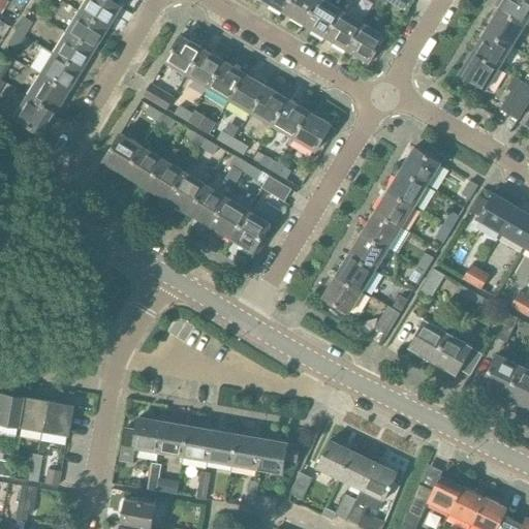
[(83,0),(76,10),(104,28),(118,6),(111,1),(109,0),(83,0)]
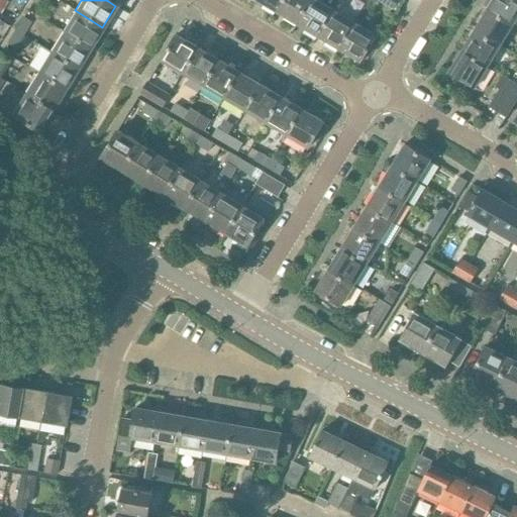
[(283,0),(255,0),(277,12),(283,0)]
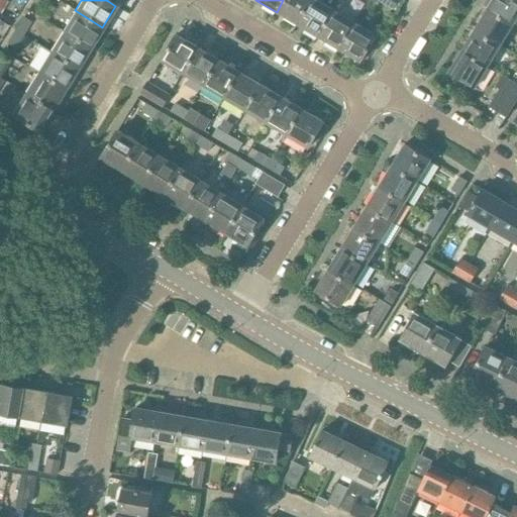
[(311,0),(283,0),(277,12),(297,24),(311,0)]
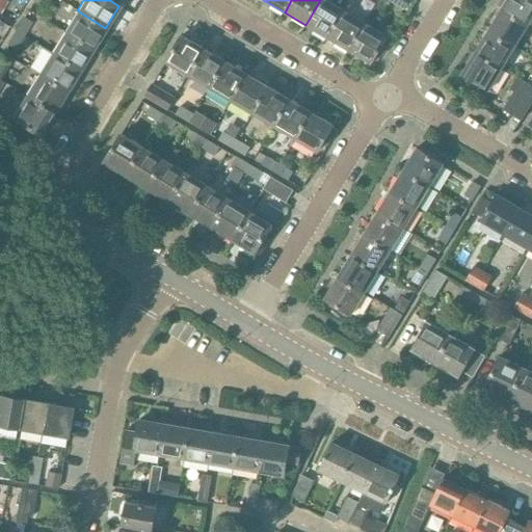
[(320,0),(306,25),(327,37),(343,10),(324,0),(320,0)]
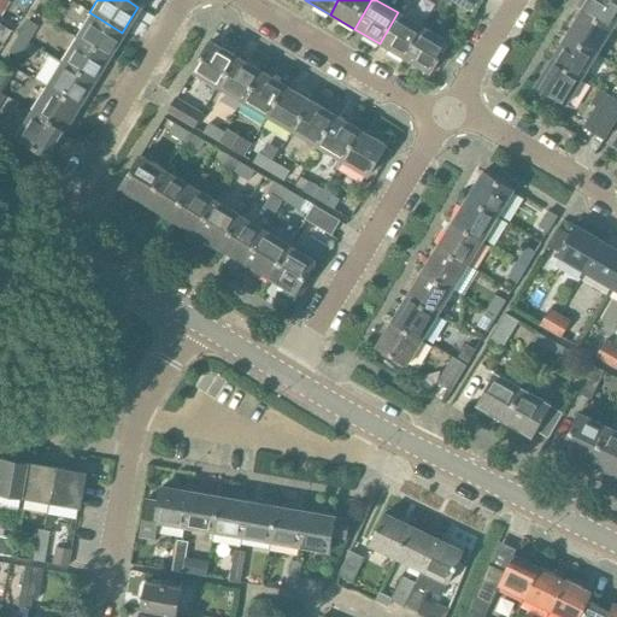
[(616,0),(587,0),(581,11),(611,30),(616,19),(616,0)]
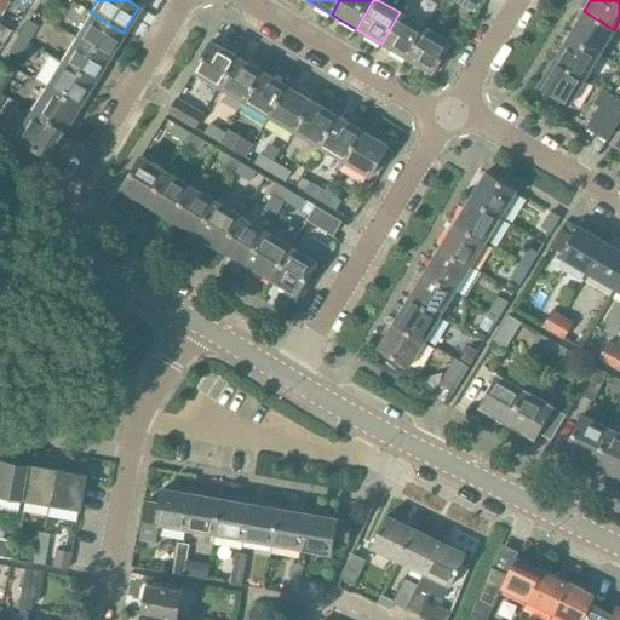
[(584,11),(568,36),(600,55),(614,30),(584,11)]
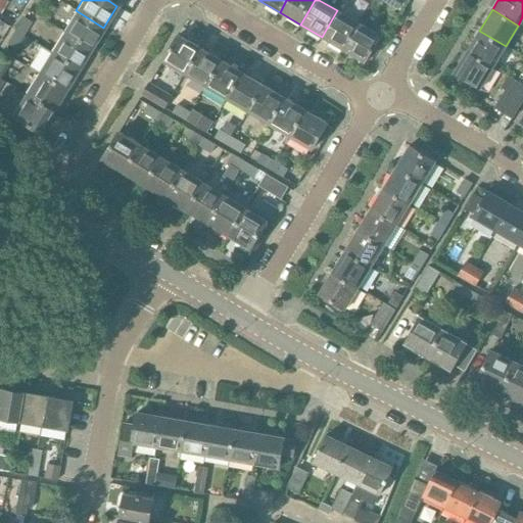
[(76,10),(63,32),(91,49),(103,28),(76,10)]
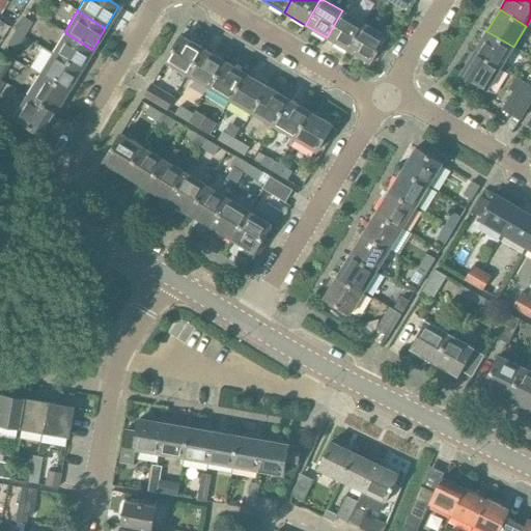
[(327,37),(348,51),(364,24),(342,10),(327,37)]
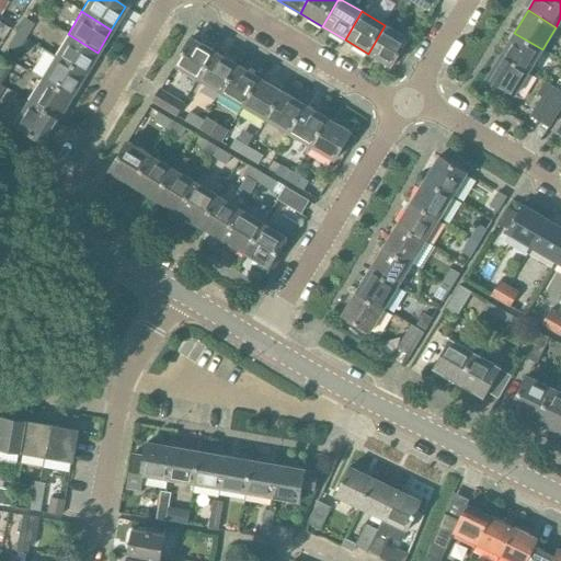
[(18,34),(24,38),(33,24),(26,20),(18,34)]
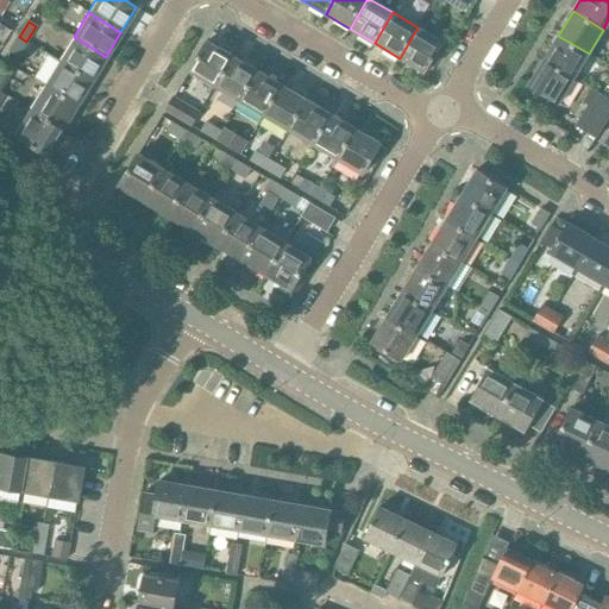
[(418,27),(400,58),(425,73),(443,42),(418,27)]
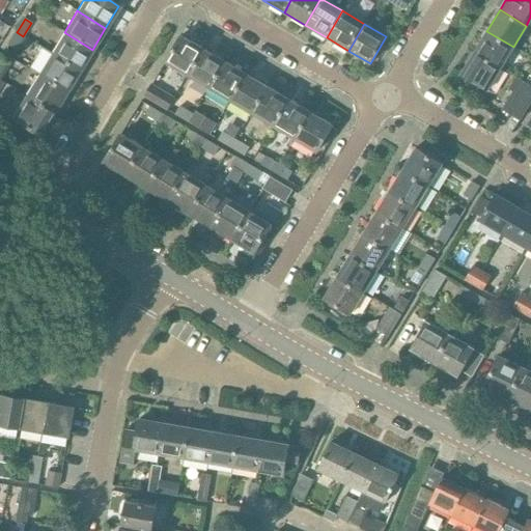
[(500,68),(513,47),(486,31),(474,52),(500,68)]
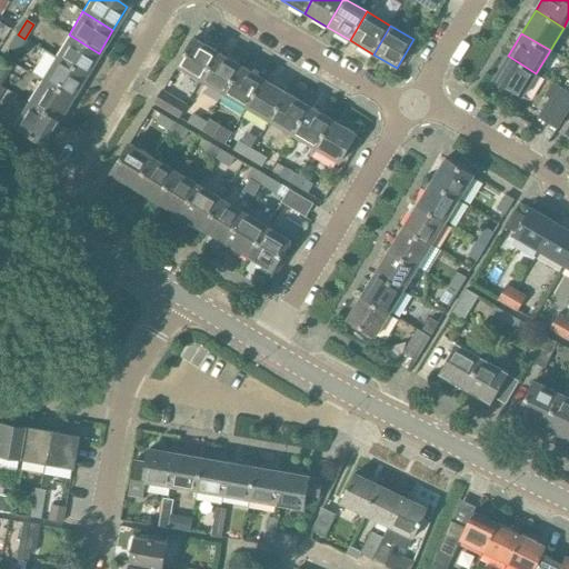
[(25,39),(18,35),(9,48),(17,52),(25,39)]
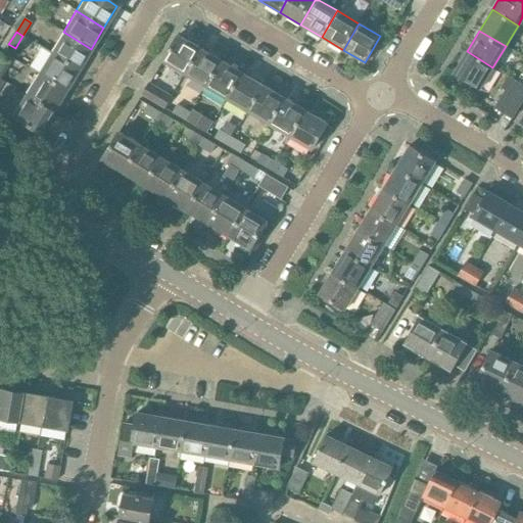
[(78,69),(91,49),(63,32),(50,52),(78,69)]
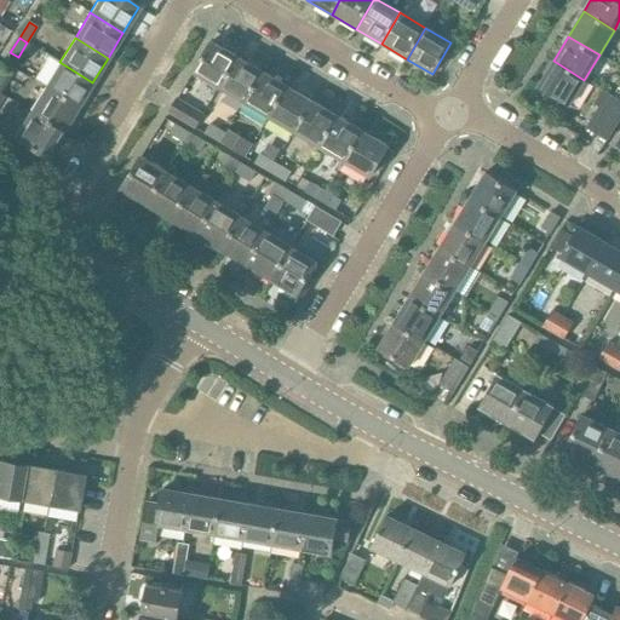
[(212,42),(205,53),(193,73),(219,89),(237,57),(212,42)]
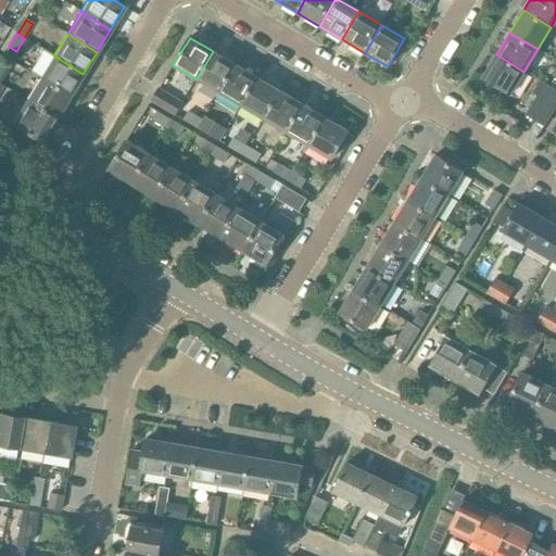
[(70,96),(74,88),(83,74),(53,55),(45,50),(30,72),(40,78),(70,96)]
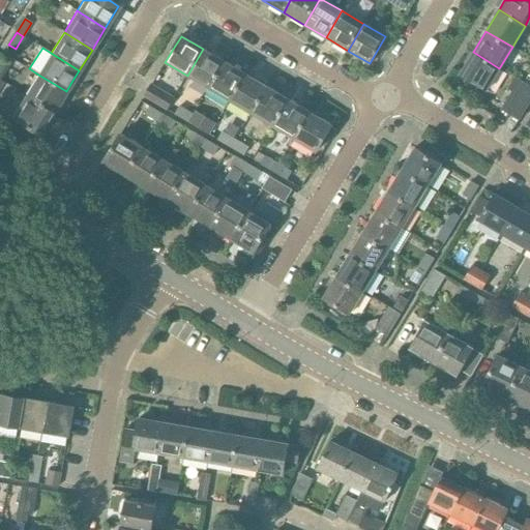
[(187,76),(208,88),(225,61),(203,49),(187,76)]
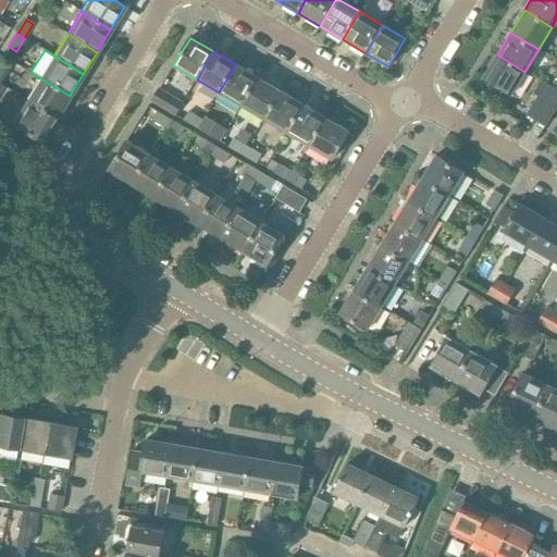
[(511,94),(515,88),(524,72),(497,54),(483,77),(511,94)]
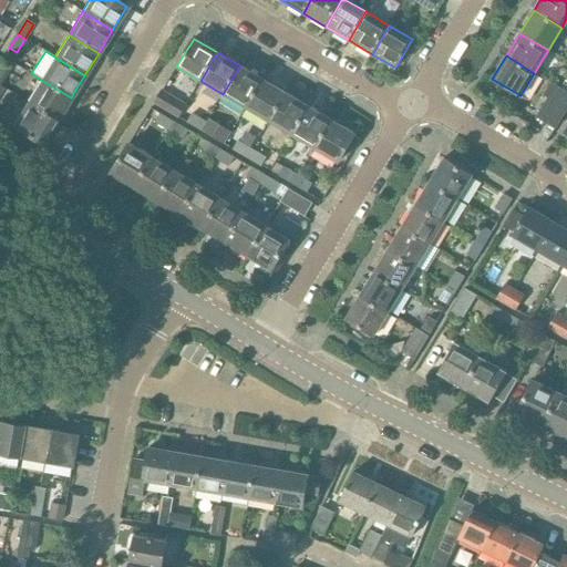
[(223,94),(246,107),(263,80),(240,65),(223,94)]
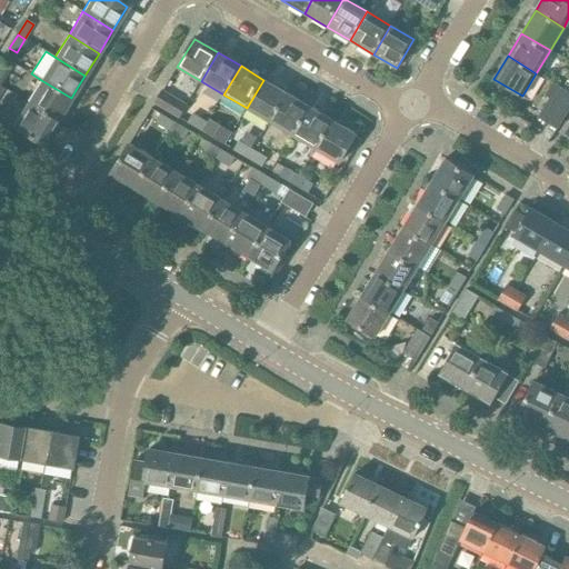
[(57,121),(71,98),(41,80),(27,102),(57,121)]
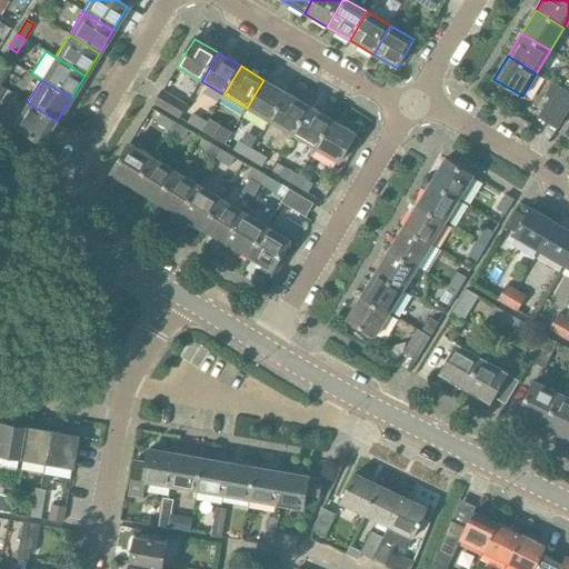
[(247,108),(269,122),(287,93),(263,80),(247,108)]
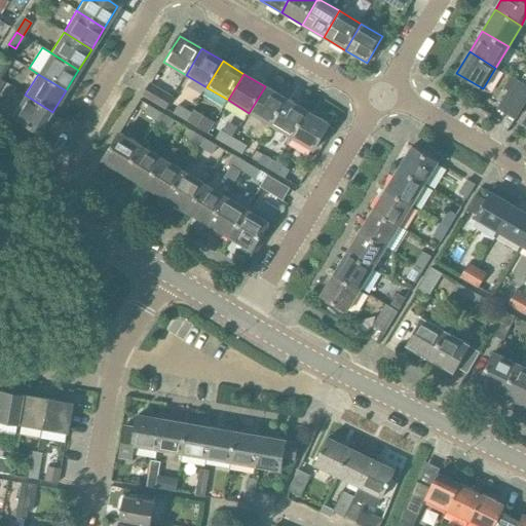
[(525,101),(525,85),(524,85),(522,83),(521,84),(514,80),(512,83),(505,94),(508,95),(499,109),(515,119),(525,101)]
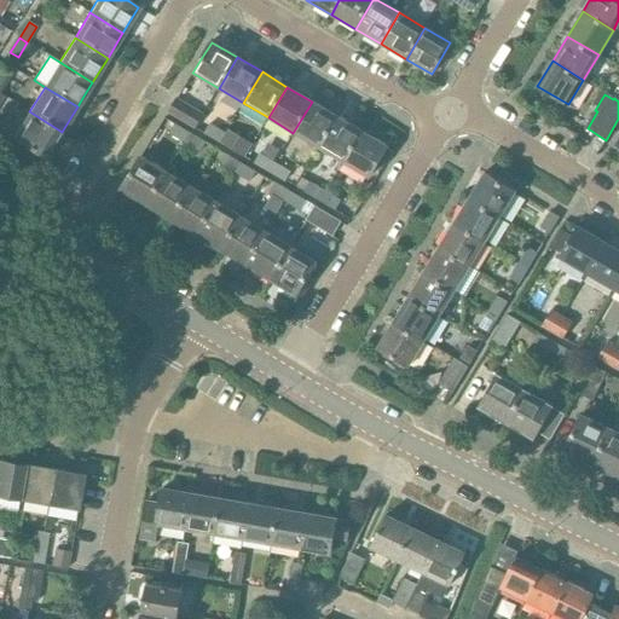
[(202,114),(177,99),(169,113),(194,127),(202,114)]
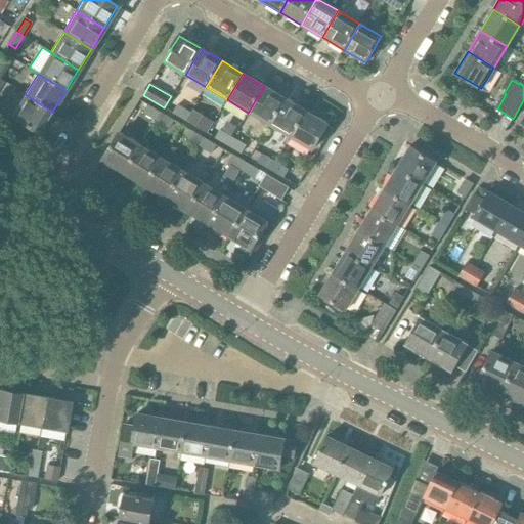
[(285,98),(264,86),(248,113),(269,125),(285,98)]
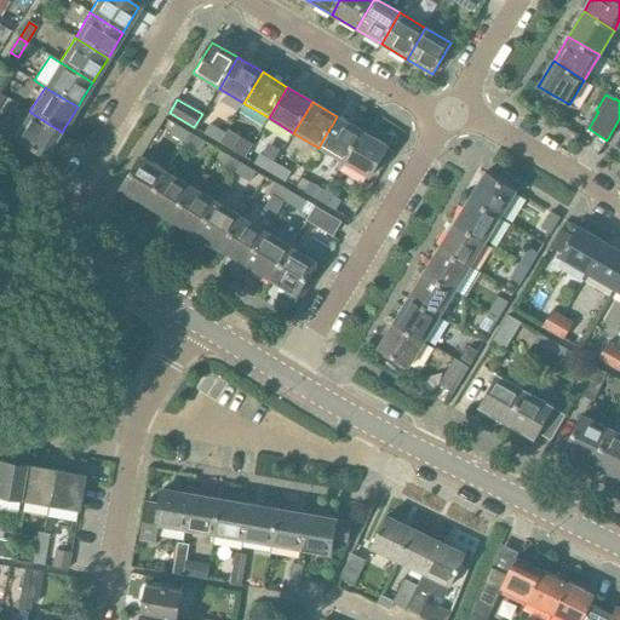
[(62,132),(29,112),(13,138),(46,159),(62,132)]
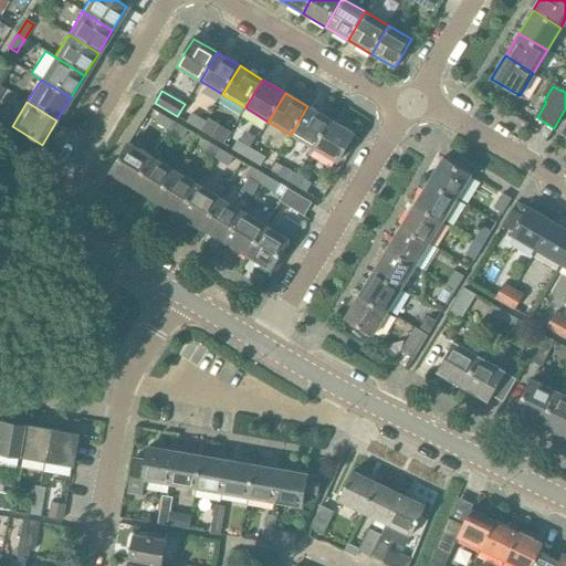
[(331,119),(307,106),(291,135),(313,148),(331,119)]
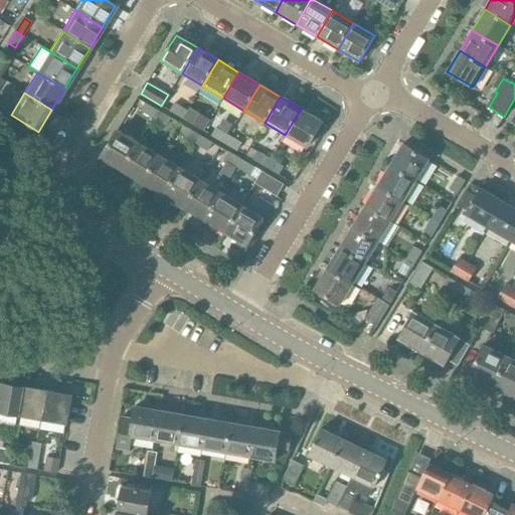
[(153,119),(158,111),(146,104),(141,112),(153,119)]
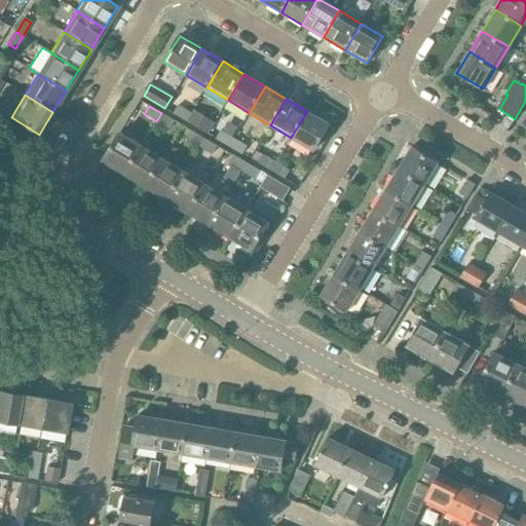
[(186,120),(190,113),(178,106),(173,113),(186,120)]
